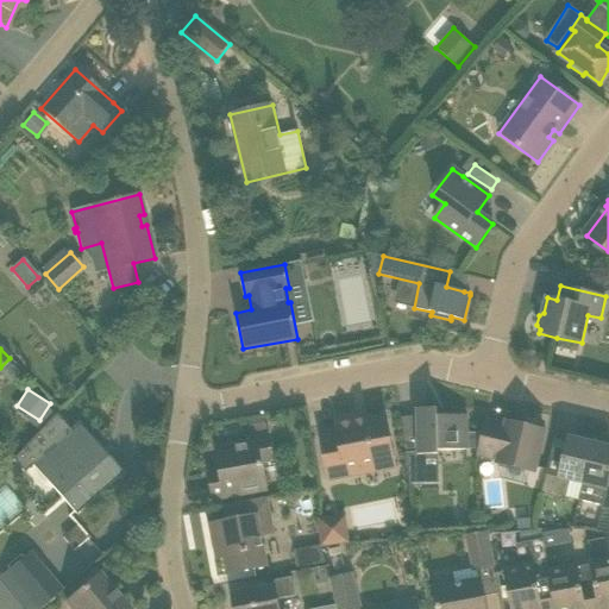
[(418,409),(418,454),(438,454),(438,450),(468,450),(468,415),(438,416),(438,409),(418,409)]
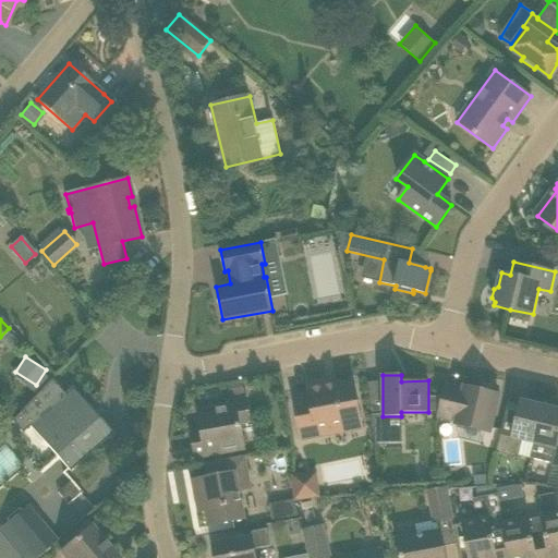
[(64,395),(63,392),(51,378),(12,421),(21,432),(29,424),(69,470),(111,434),(108,431),(105,434),(88,414),(92,411),(71,388),(64,395)]
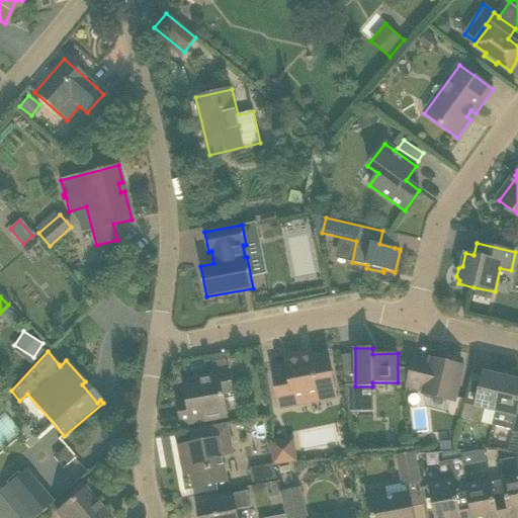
[(304,360),(303,355),(285,358),(287,366),(272,369),(279,408),(336,397),(328,355),(304,360)]
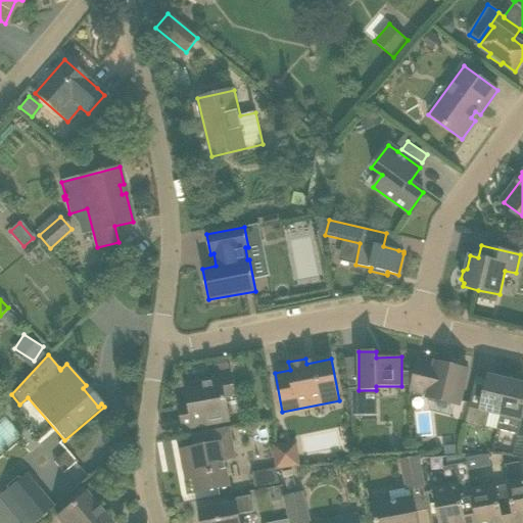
[(410,390),(427,394),(427,397),(459,406),(468,370),(436,362),(435,365),(418,361),(410,390)]
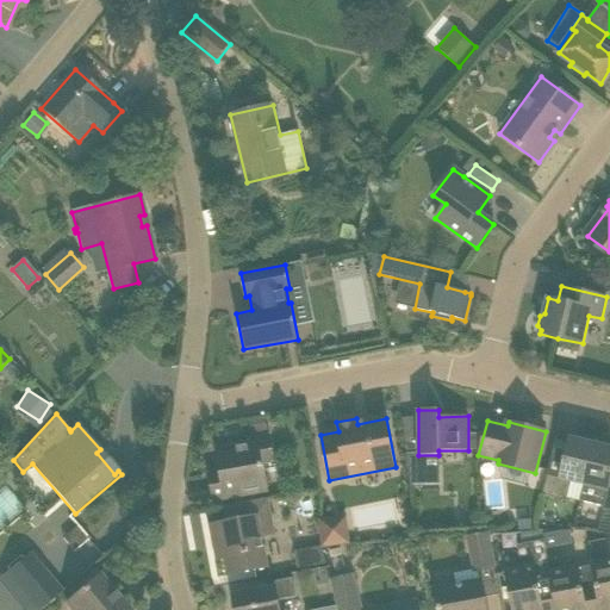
[(262,462),(274,461),(269,436),(249,440),(249,443),(216,449),(222,480),(211,483),(213,500),(268,491),(262,462)]
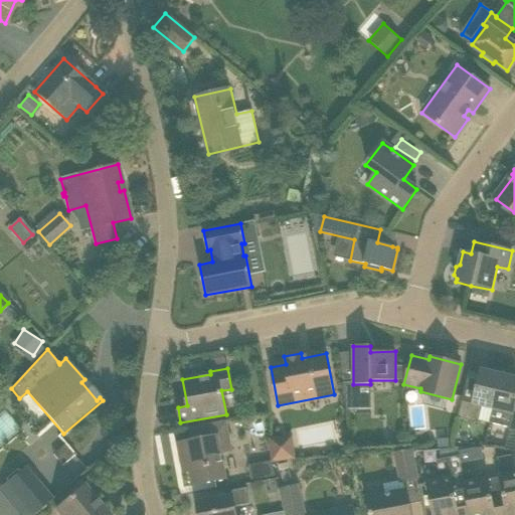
[(482,407),(492,409),(501,374),(481,369),(476,386),(466,383),(458,418),(478,423),(482,407)]
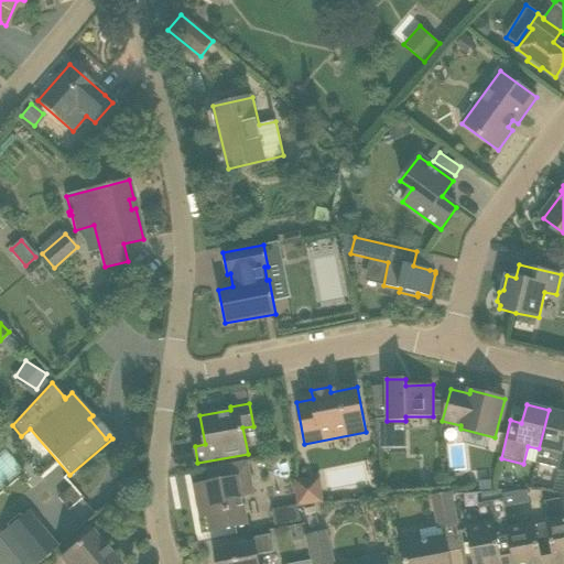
[(535,463),(557,468),(556,472),(563,473),(563,413),(549,410),(539,448),(535,463)]
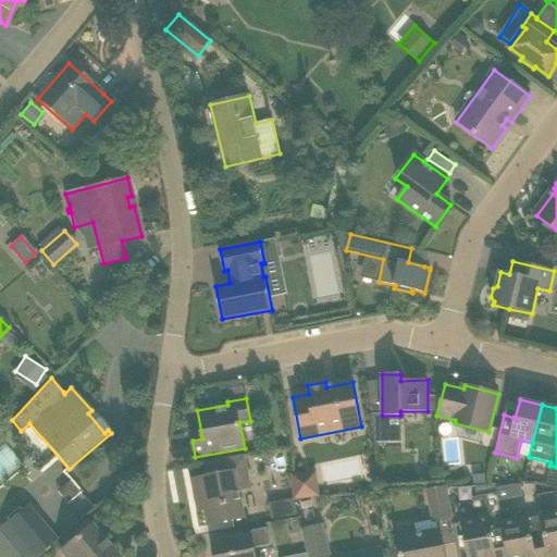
[(372,421),(375,443),(387,442),(387,421),(372,421)]
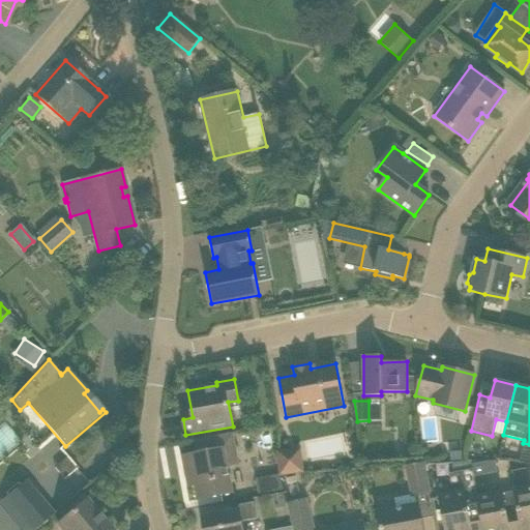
[(236,447),(233,434),(196,441),(198,453),(183,457),(187,477),(194,475),(199,500),(232,493),(224,449),(236,447)]
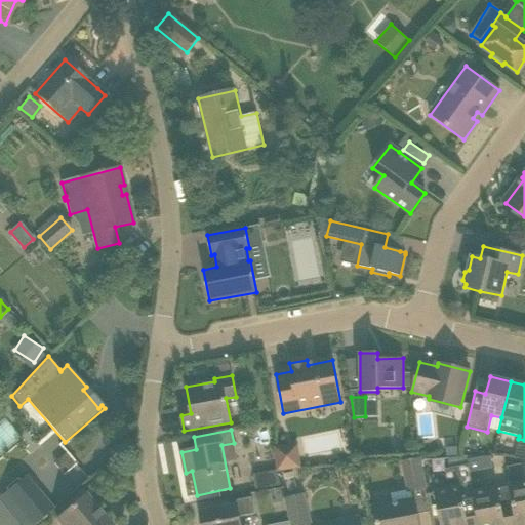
[(301,469),(298,443),(274,446),(277,472),(301,469)]
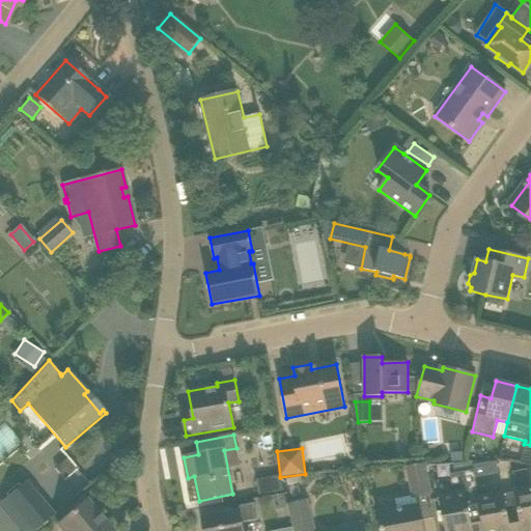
[(463,453),(451,454),(451,463),(463,462),(463,453)]
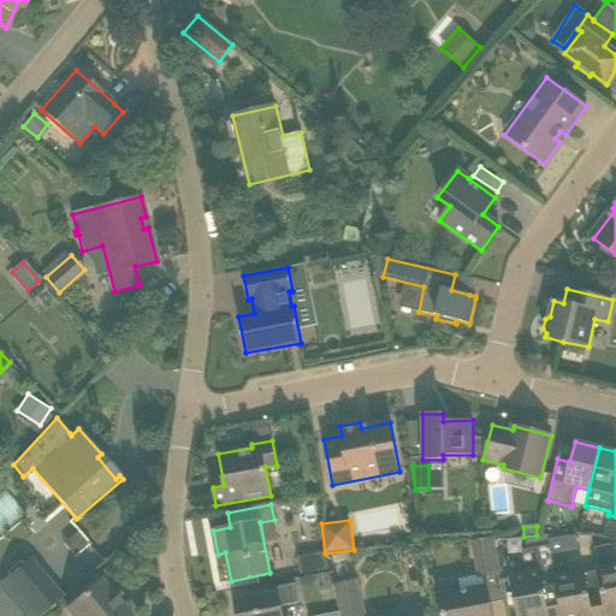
[(499,573),(493,537),(471,542),(478,575),(478,576),(483,575),(499,573)]
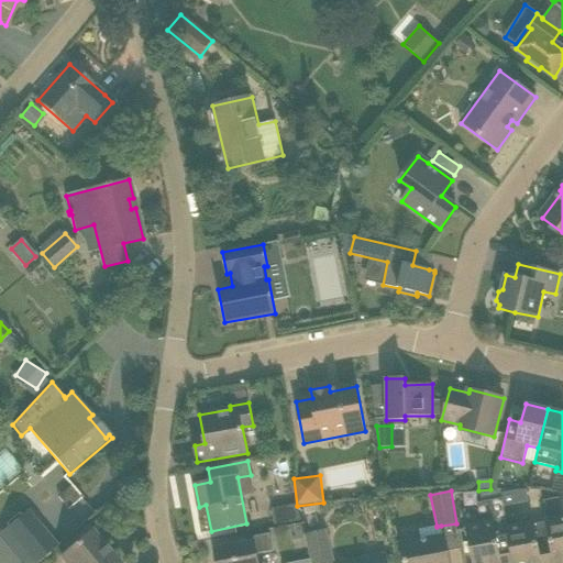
[(478,503),(483,526),(467,529),(473,562),(514,562),(508,529),(501,498),(478,503)]
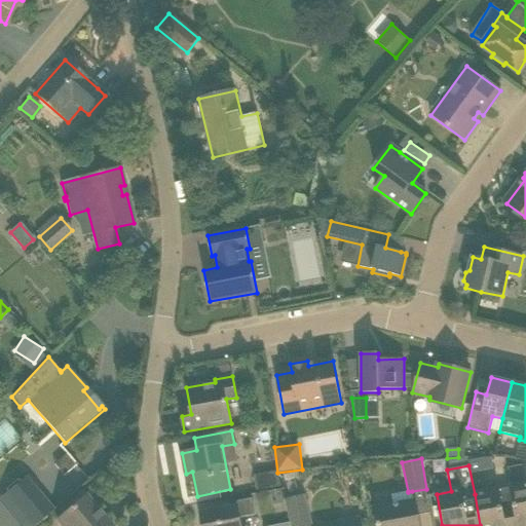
[(274,470),(263,472),(266,490),(277,488),(274,470)]
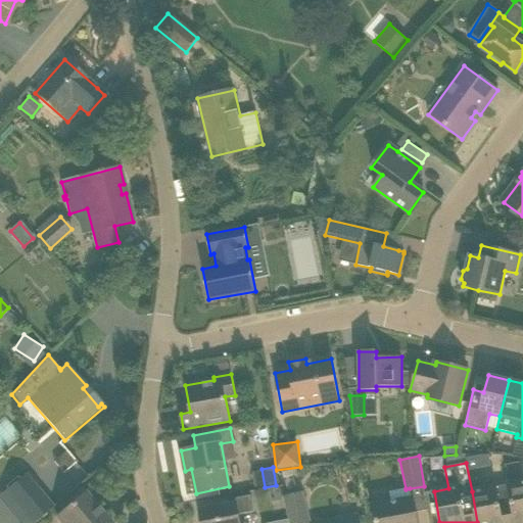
[(5,490),(34,522),(52,506),(25,474),(5,490)]
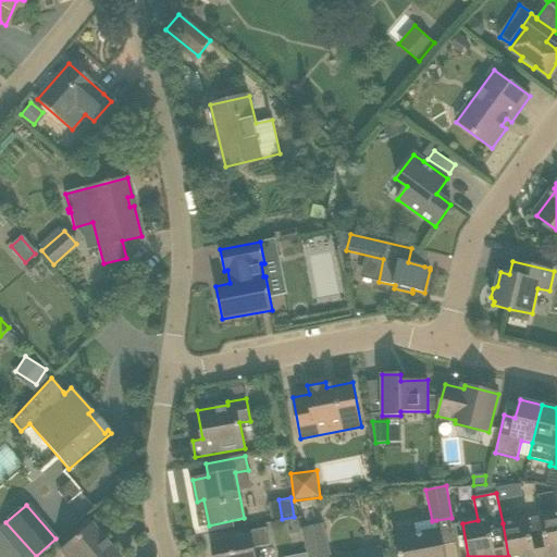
[(556,556),(556,512),(542,516),(548,556),(556,556)]
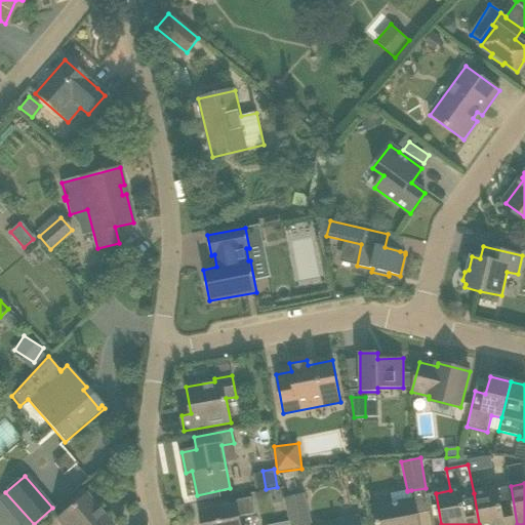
[(517,524),(511,486),(474,493),(479,524),(517,524)]
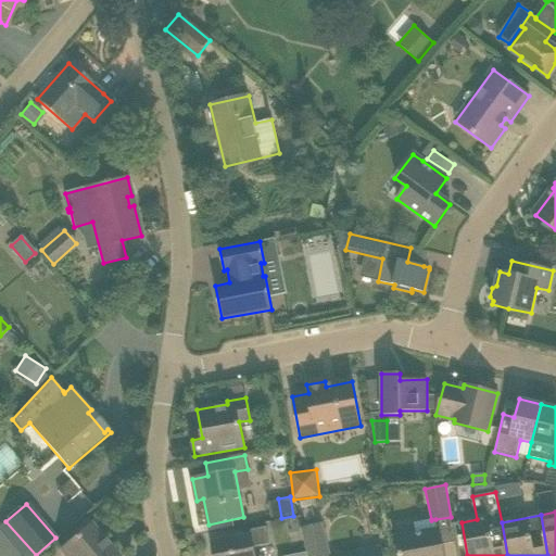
[(431,520),(431,519),(415,522),(417,533),(396,538),(400,555),(444,555),(439,530),(438,530),(436,519),(431,520)]
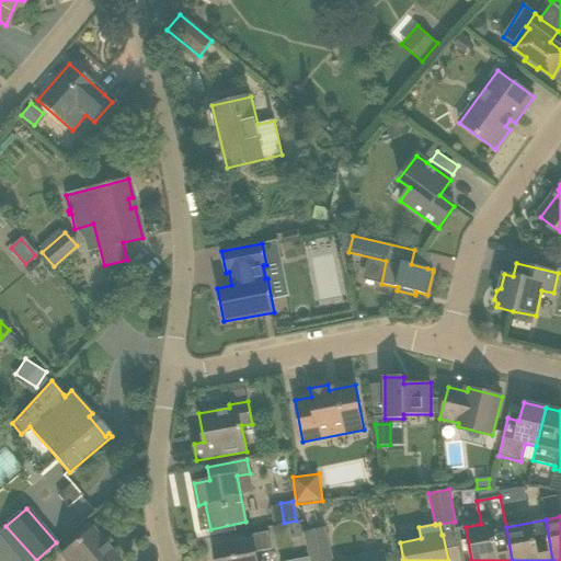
[(118,560),(91,528),(61,554),(67,560),(118,560)]
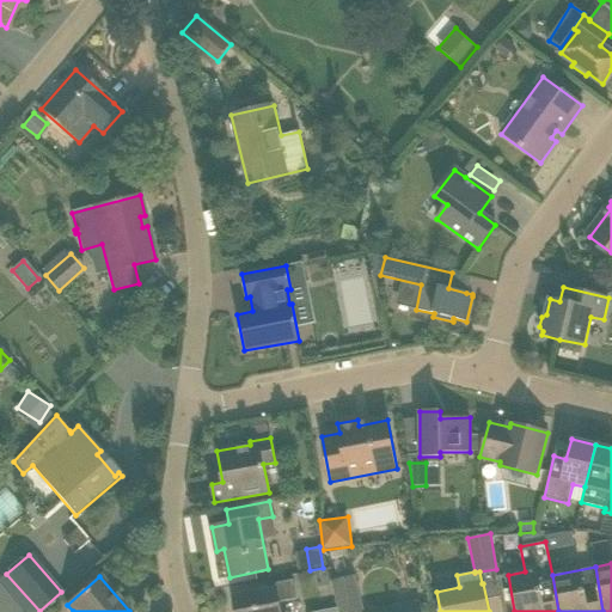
[(361,611),(353,576),(331,582),(338,611),(361,611)]
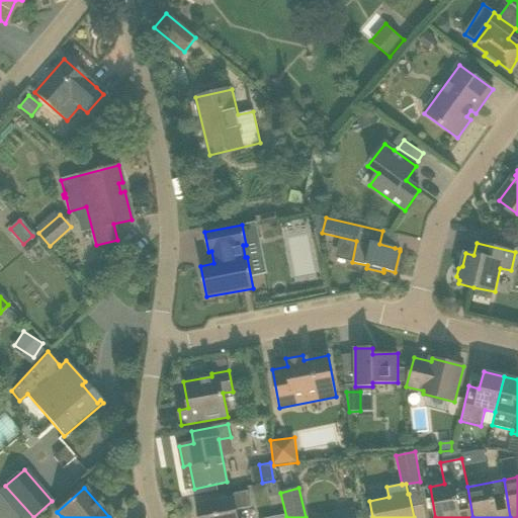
[(237,517),(236,510),(252,507),(249,491),(232,494),(233,499),(197,506),(199,517),(237,517)]
